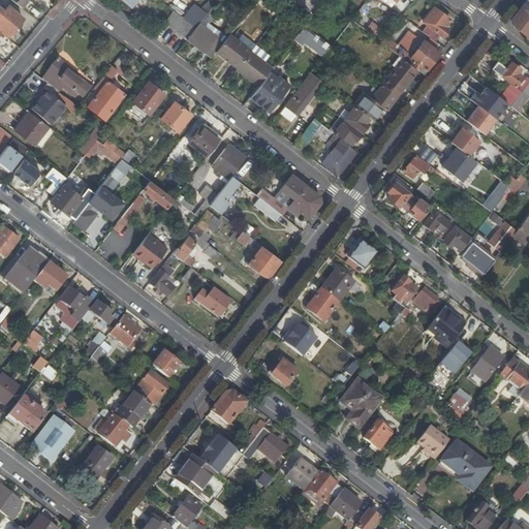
[(528,38),(528,0),(514,20),(515,27),(528,38)]
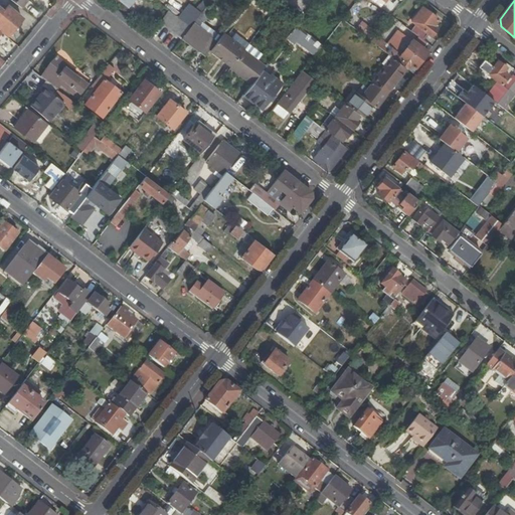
[(312,7),(318,13),(322,8),(316,2),(312,7)]
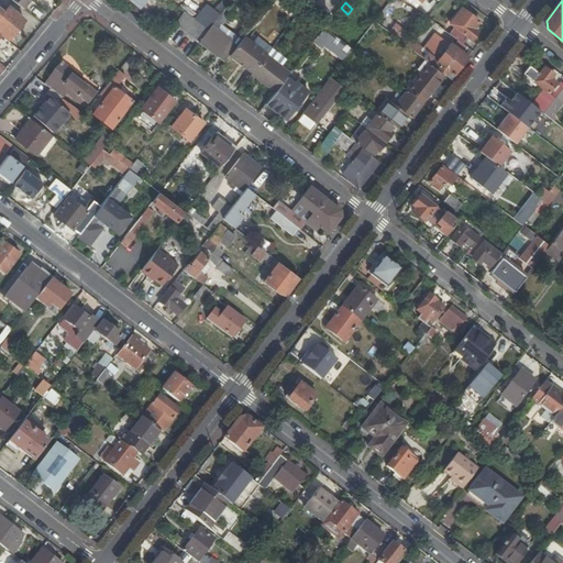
[(0,31),(9,39),(24,20),(9,7),(4,12),(0,8),(0,31)]
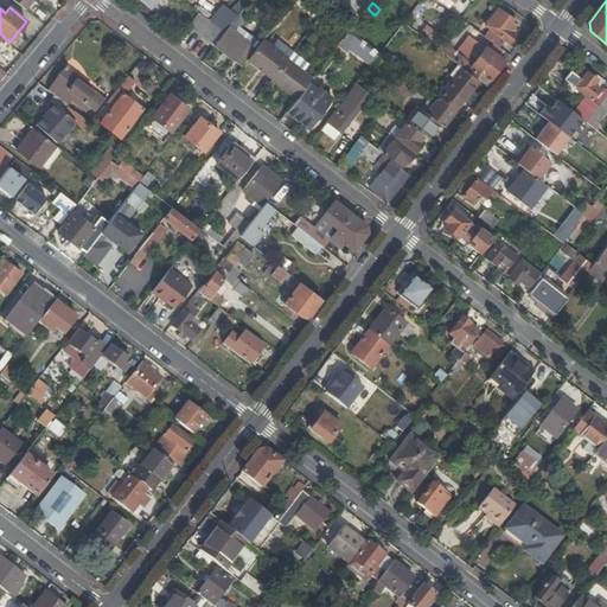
[(368,8),(364,13),(371,20),(375,16),(368,8)]
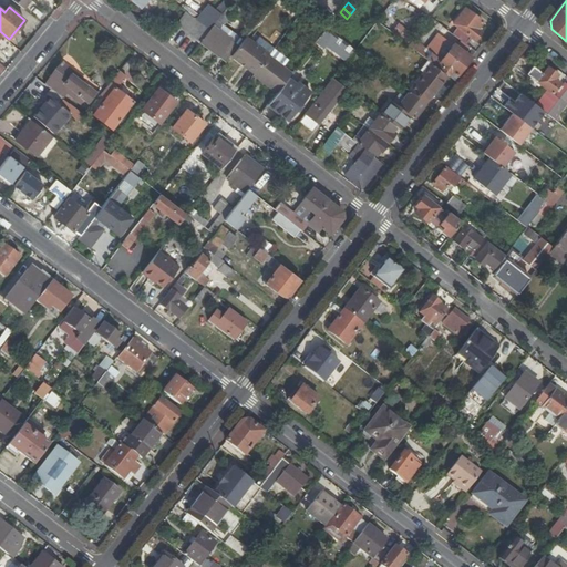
[(459,29),(454,35),(456,37),(466,44),(471,39),(474,42),(482,32),(478,29),(483,22),(466,9),(454,26),(459,29)]
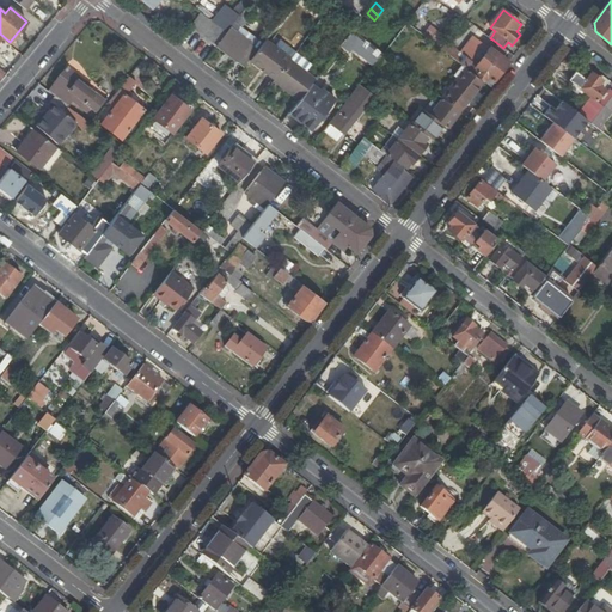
[(191,28),(216,47),(226,34),(202,13),(191,28)]
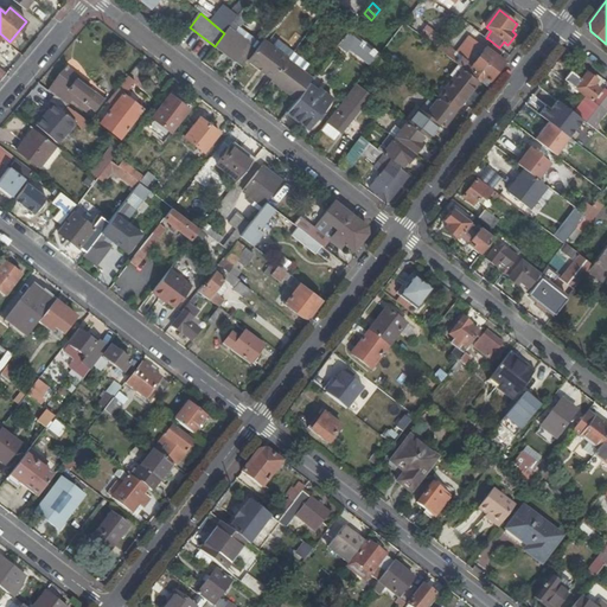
[(420,36),(430,40),(435,31),(425,25),(420,36)]
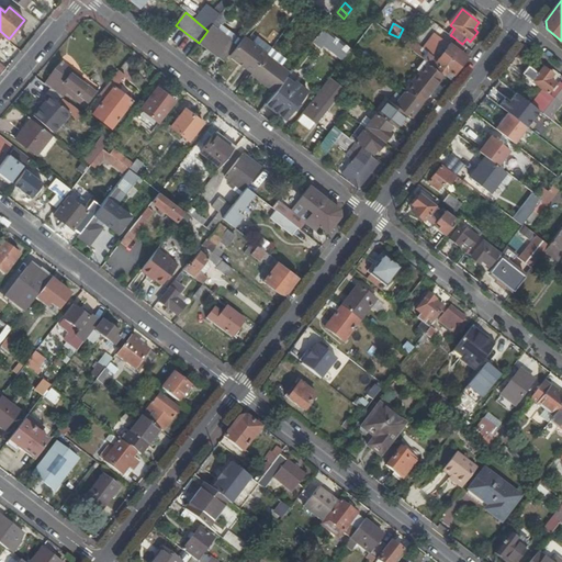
[(208,31),(199,43),(217,57),(231,42),(211,26),(208,31)]
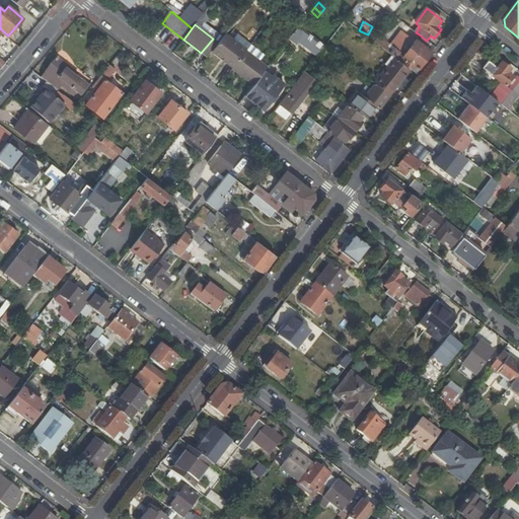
[(299,25),(291,35),(316,57),(324,47),(299,25)]
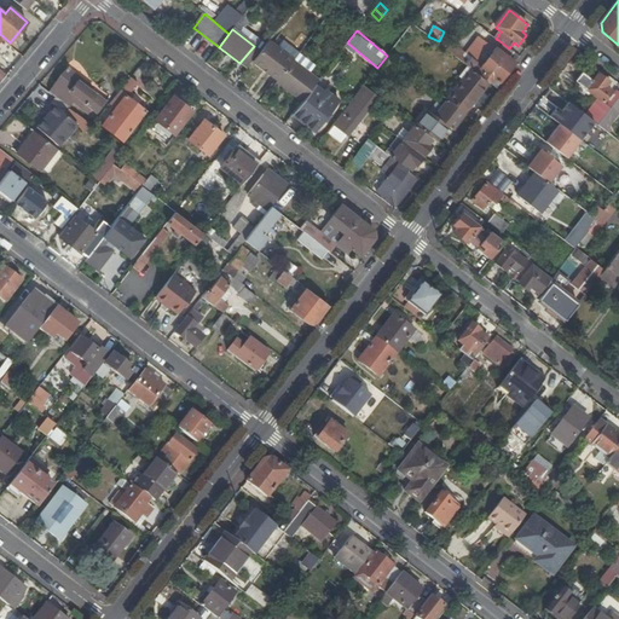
[(496,39),(486,30),(480,38),(492,47),(493,46),(498,40),(496,39)]
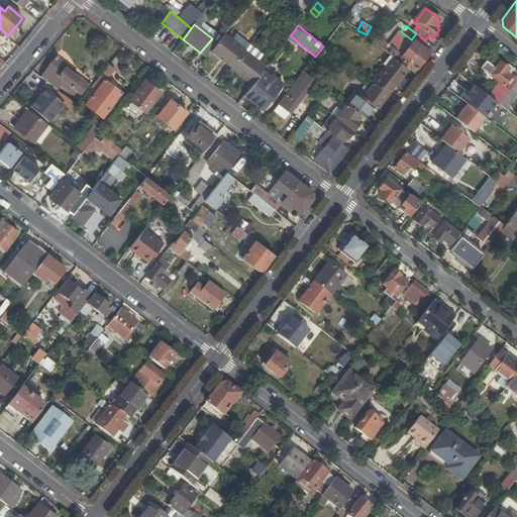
[(416,33),(412,38),(415,40),(429,52),(433,46),(425,40),(416,33)]
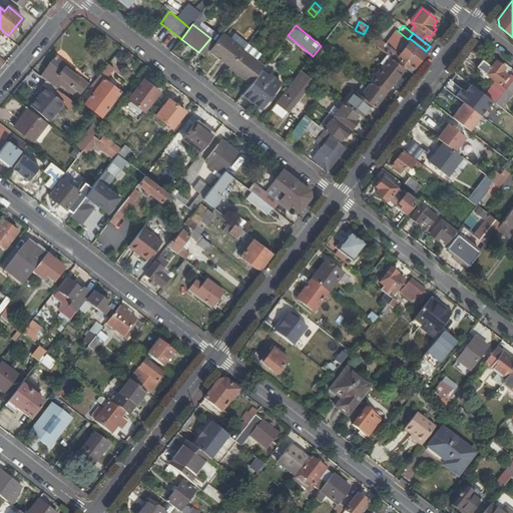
[(230,67),(243,51),(244,50),(231,41),(223,34),(209,51),(218,58),(220,56),(224,59),(222,61),(230,67)]
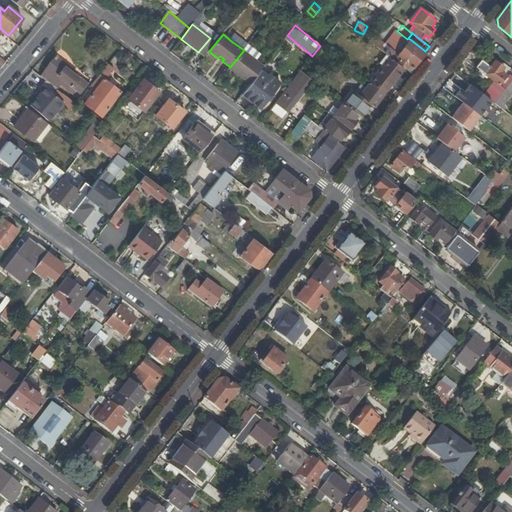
[(231,41),(244,50),(248,44),(236,35),(231,41)]
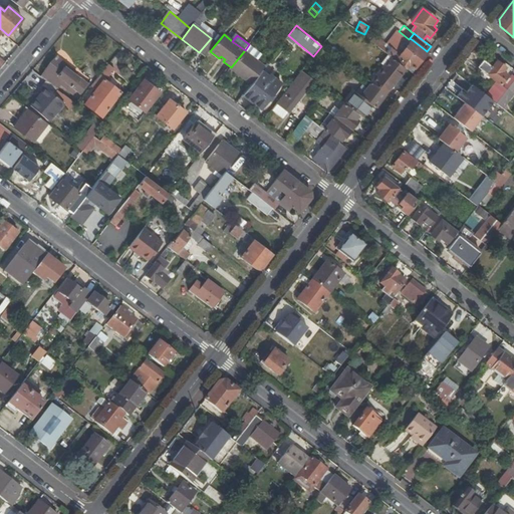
[(397,61),(412,73),(428,52),(427,51),(413,40),(408,46),(405,44),(402,48),(405,51),(401,56),(397,61)]
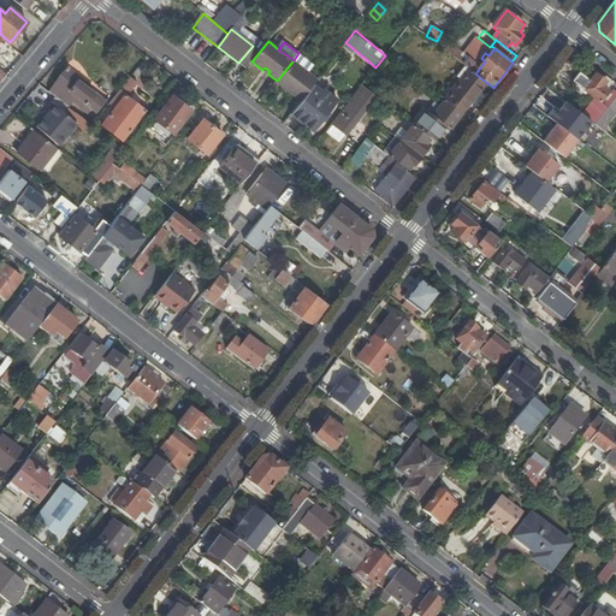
[(314,84),(318,81),(308,73),(314,66),(298,54),(294,61),(292,61),(277,81),(277,82),(301,101),(314,84)]
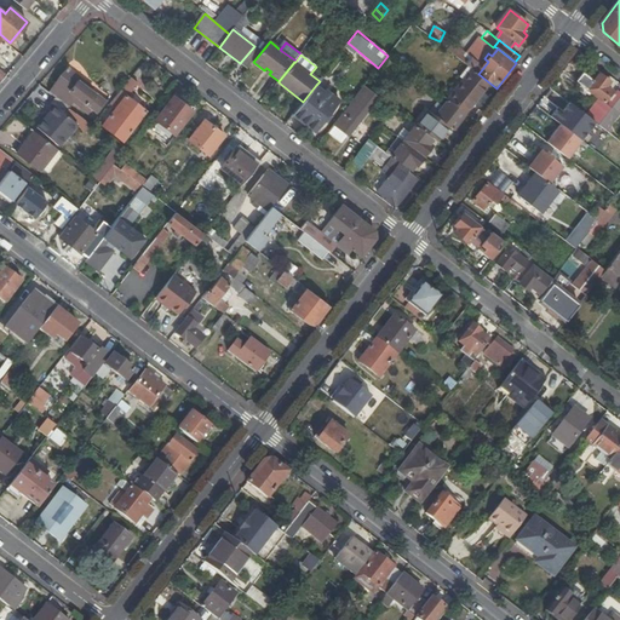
[(474,56),(466,65),(469,67),(471,68),(474,70),(475,72),(480,65),(475,61),(477,58),(474,56)]
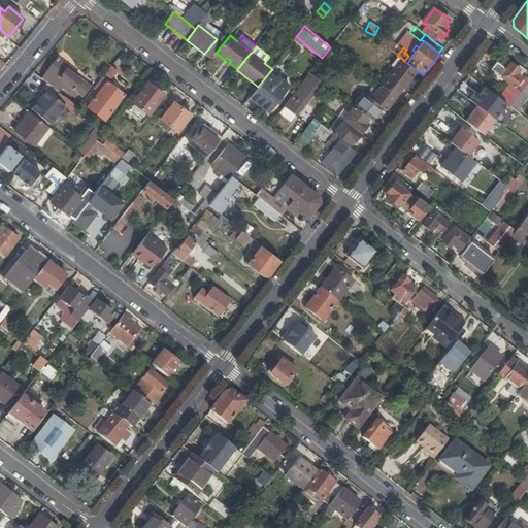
[(391,66),(393,67),(401,58),(399,57),(391,66)]
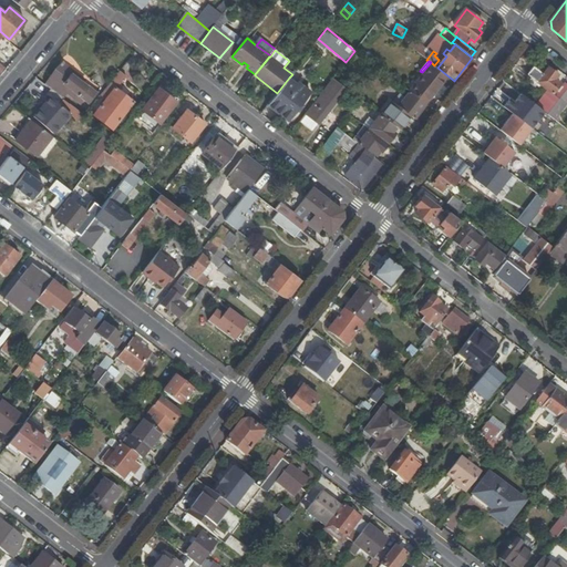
[(408,91),(411,93),(424,103),(446,76),(432,66),(433,64),(431,62),(422,72),(408,91)]
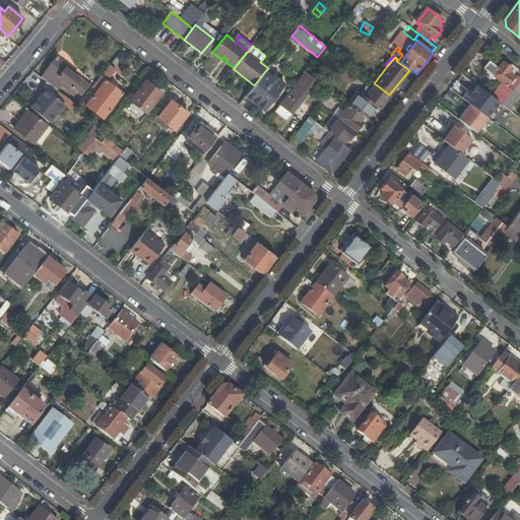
[(64,66),(88,86),(90,84),(77,74),(79,71),(69,63),(66,66),(56,58),(48,68),(57,75),(64,66)]
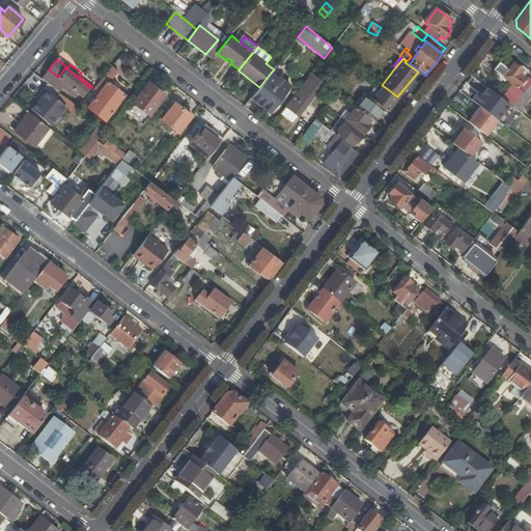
[(500,62),(495,70),(519,88),(526,78),(521,74),(524,71),(514,63),(509,70),(500,62)]
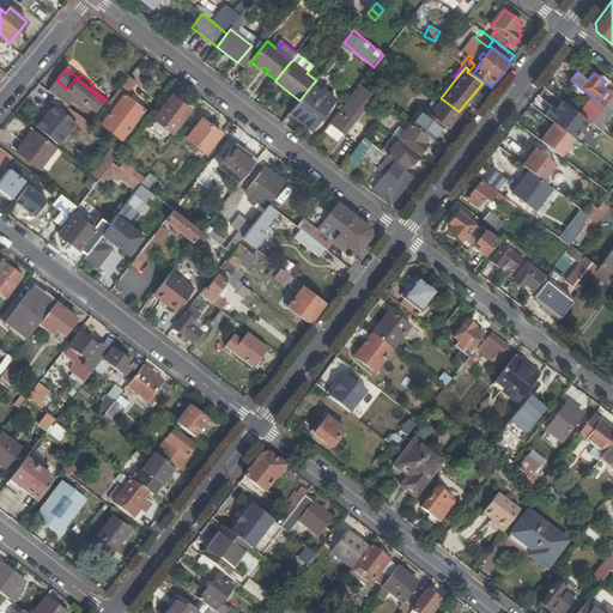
[(138,83),(129,77),(120,91),(127,96),(138,83)]
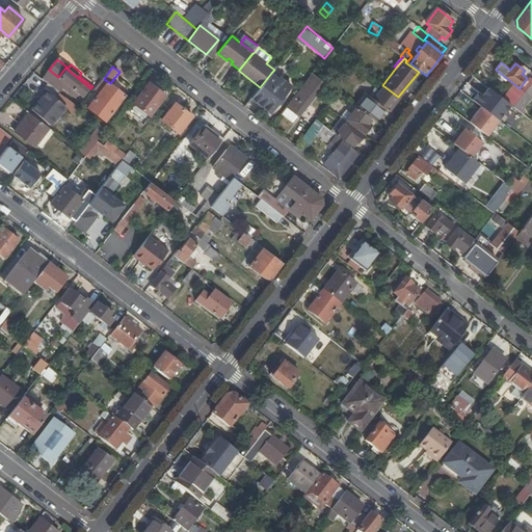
[(84,97),(90,88),(65,68),(58,77),(64,82),(61,85),(77,98),(80,94),(84,97)]
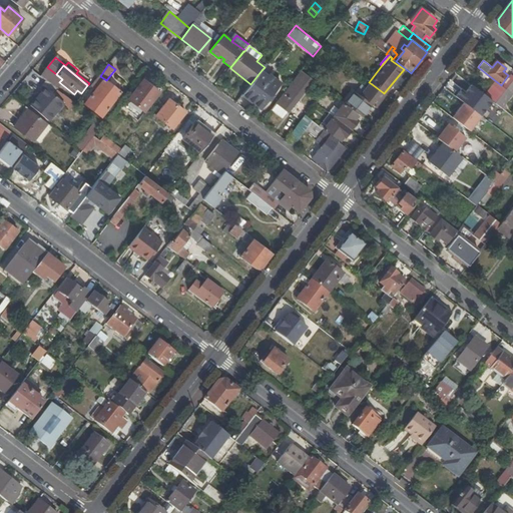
[(47,67),(41,76),(46,80),(49,82),(56,74),(47,67)]
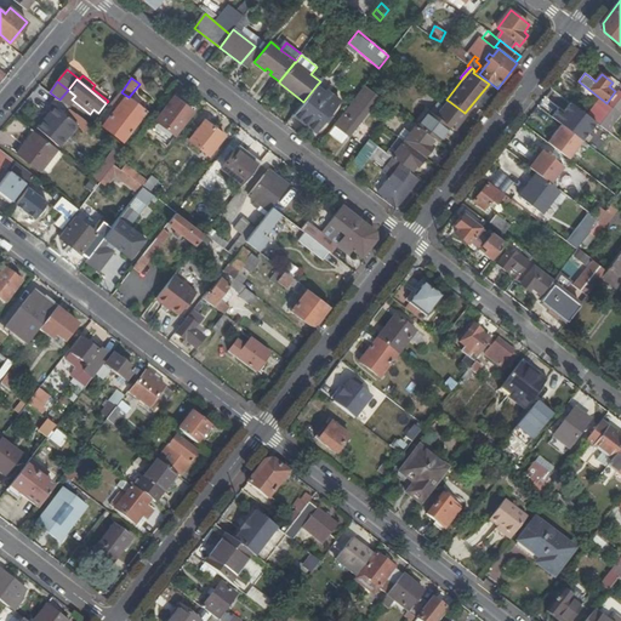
[(326,91),(317,85),(303,102),(295,114),(303,121),(302,123),(315,132),(335,108),(322,98),(326,91)]
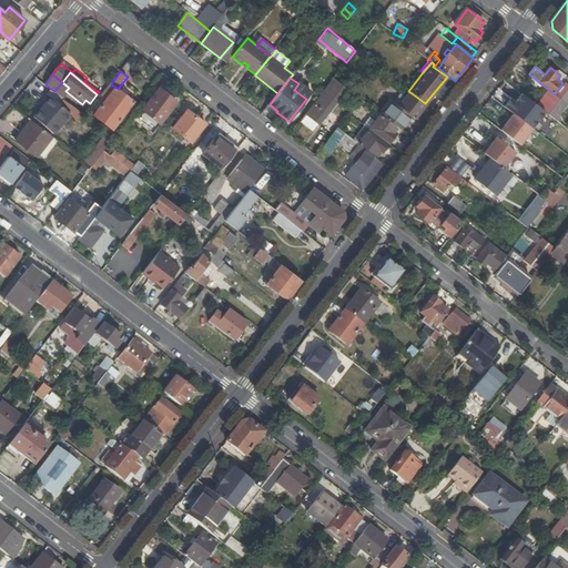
[(320,98),(307,114),(321,125),(348,90),(334,79),(326,90),(320,98)]
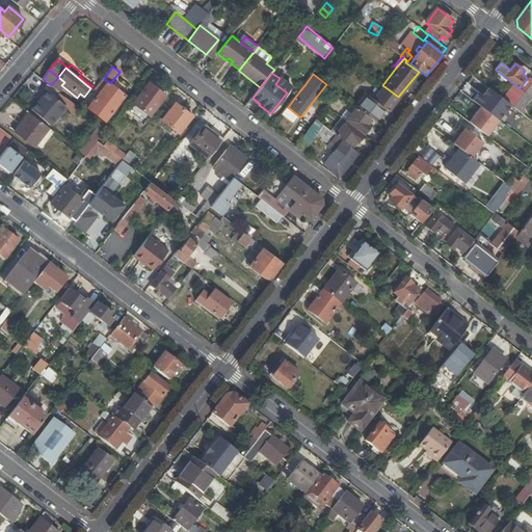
[(51,85),(57,90),(61,85),(64,82),(58,77),(51,85)]
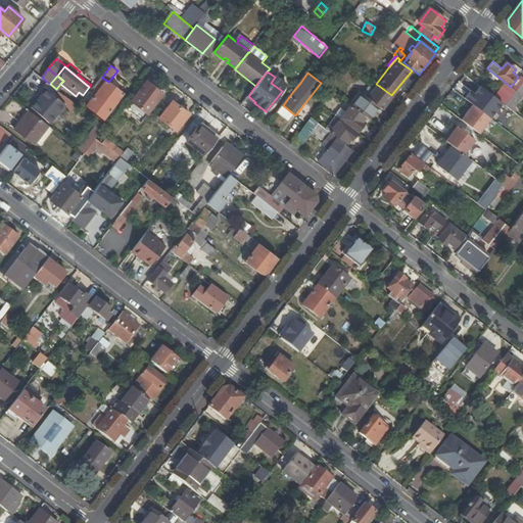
[(513,88),(517,91),(522,82),(522,78),(521,77),(513,88)]
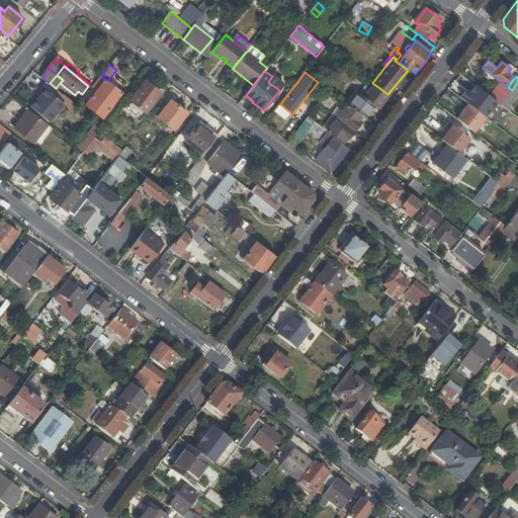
[(101,77),(92,87),(97,91),(89,100),(87,99),(85,101),(87,103),(86,104),(103,118),(122,93),(107,81),(101,77)]
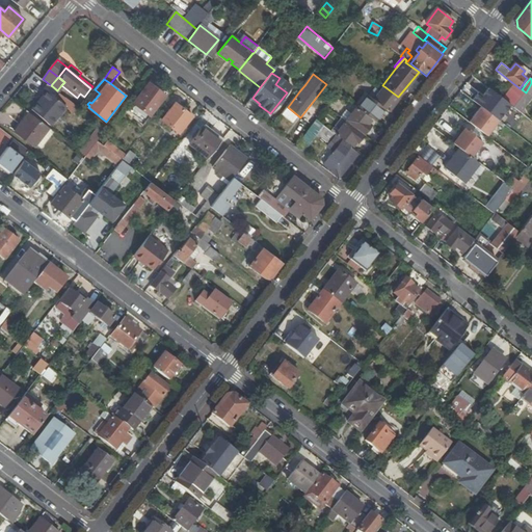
[(151,115),(166,96),(150,82),(134,103),(151,115)]
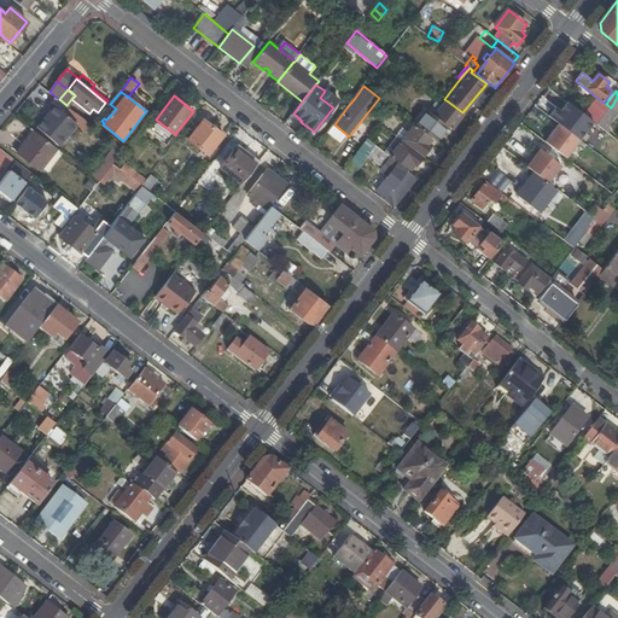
[(82,132),(89,123),(66,105),(59,99),(56,97),(51,103),(56,105),(38,128),(59,145),(75,126),(82,132)]
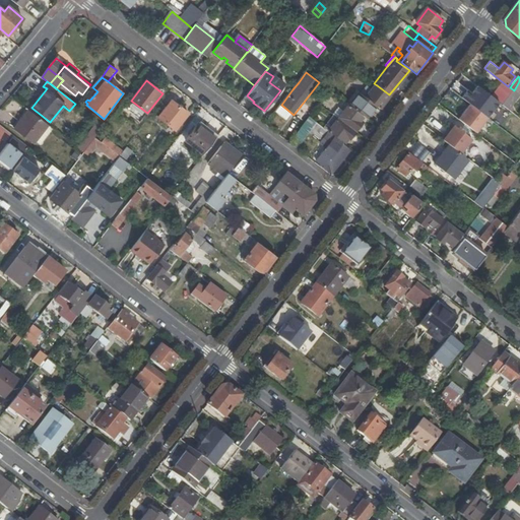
[(351,107),(364,117),(367,119),(377,106),(381,109),(391,96),(389,94),(377,85),(367,98),(362,93),(351,107)]
